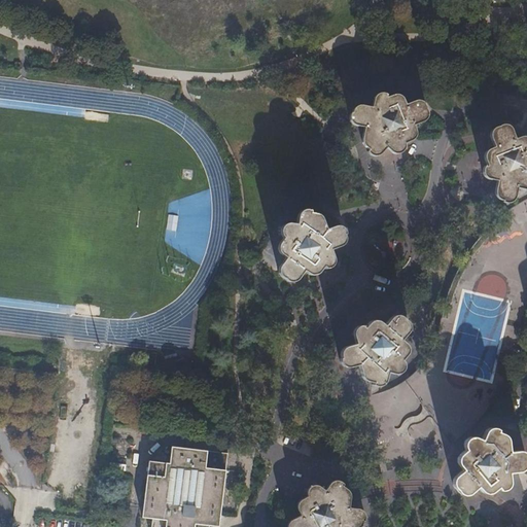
[(351,114),(349,114),(348,121),(349,121),(349,123),(351,125),(353,127),(355,128),(357,129),(360,128),(361,129),(362,129),(362,131),(363,132),(363,134),(360,142),(360,143),(361,145),(363,147),(365,149),(367,153),(369,155),(372,157),(374,159),(376,159),(377,157),(381,153),(382,152),(383,151),(384,150),(385,150),(386,150),(390,153),(393,155),(394,155),(396,155),(398,154),(400,153),(401,152),(403,149),(403,147),(403,145),(403,144),(405,144),(409,143),(411,142),(412,141),(413,140),(414,136),(415,133),(415,131),(413,128),(413,127),(415,126),(417,126),(419,125),(424,120),(425,119),(426,118),(427,116),(427,114),(427,112),(424,105),(422,103),(420,102),(418,101),(415,101),(405,104),(401,100),(400,97),(397,96),(395,95),(392,95),(391,95),(388,98),(386,99),(385,98),(384,98),(384,97),(385,96),(384,95),(383,95),(382,94),(378,95),(376,95),(375,97),(374,98),(371,107),(370,108),(369,109),(361,107),(360,107),(358,107),(356,107),(354,109),(353,110),(352,112),(351,114)]
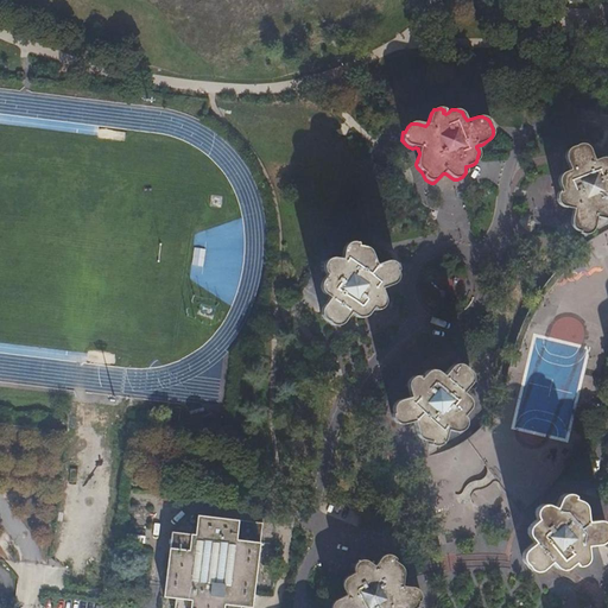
[(567,209),(568,208),(571,209),(572,209),(571,210),(570,221),(569,222),(570,226),(572,229),(577,232),(578,232),(580,234),(578,234),(583,235),(584,235),(588,234),(591,232),(593,229),(596,217),(597,217),(606,221),(607,220),(607,160),(605,158),(603,158),(600,158),(595,159),(594,159),(591,158),(589,156),(588,151),(587,149),(583,146),(581,145),(577,145),(575,146),(572,147),(571,147),(570,146),(567,149),(567,150),(565,152),(564,153),(563,157),(563,158),(564,163),(568,170),(568,171),(567,172),(562,173),(559,175),(558,178),(557,181),(557,185),(557,188),(558,190),(559,191),(559,192),(558,194),(557,194),(556,195),(555,197),(556,201),(557,204),(559,206),(561,207),(562,208),(565,209),(567,209)]
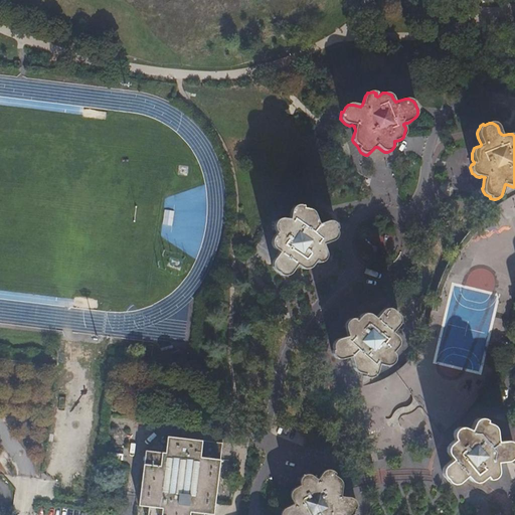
[(405,364),(397,372),(396,372),(388,377),(379,381),(368,384),(360,386),(373,462),(376,462),(382,460),(388,459),(398,456),(412,451),(425,444),(435,439),(442,434),(449,428),(458,419),(467,411),(473,404),(479,397),(486,386),(490,379),(495,368),(498,360),(502,349),(504,342),(505,336),(507,323),(507,319),(509,313),(511,307),(514,299),(514,298),(514,195),(514,196),(507,200),(500,204),(493,210),(481,220),(470,231),(465,237),(459,245),(451,256),(447,265),(443,274),(440,280),(437,288),(434,301),(432,311),(431,319),(430,325),(426,333),(424,339),(420,346),(417,350),(413,355),(405,364)]
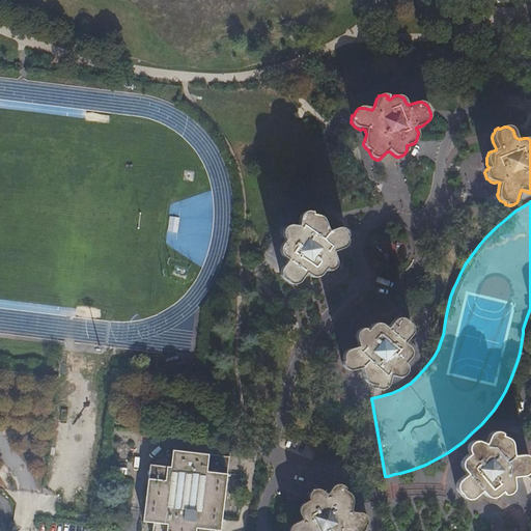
[(288,283),(292,285),(294,285),(296,285),(298,284),(299,283),(305,275),(306,275),(311,278),(314,279),(315,279),(318,278),(322,276),(323,274),(324,271),(325,271),(326,271),(327,273),(332,271),(333,270),(334,268),(335,267),(336,264),(336,262),(335,259),(332,255),(332,254),(332,253),(333,253),(339,251),(341,250),(342,249),(345,247),(346,244),(346,241),(346,240),(345,239),(347,236),(345,233),(343,230),(340,229),(337,229),(335,229),(330,232),(329,232),(328,232),(327,231),(324,222),(322,219),(319,218),(318,217),(315,216),(312,216),(312,215),(311,213),(310,213),(308,212),(306,212),(304,213),(302,214),(301,217),(299,220),(298,223),(299,225),(297,227),(295,227),(290,227),(287,227),(285,228),(284,230),(283,231),(282,233),(282,235),(282,236),(284,241),(284,242),(280,247),(280,250),(279,252),(280,255),(281,257),(286,261),(286,262),(280,271),(280,273),(280,275),(281,277),(283,279),(286,281),(288,283)]
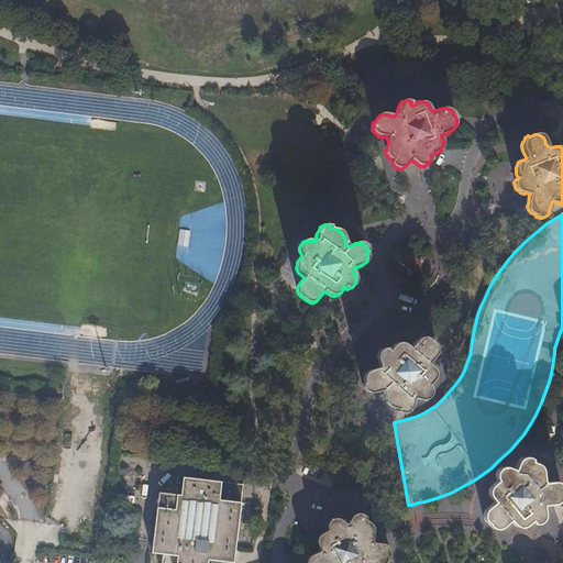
[(410,409),(414,398),(420,399),(422,399),(426,399),(428,398),(429,396),(430,394),(431,392),(431,388),(430,386),(429,385),(431,383),(435,377),(437,374),(437,372),(435,370),(434,368),(433,366),(430,364),(429,362),(430,362),(430,361),(435,355),(437,354),(438,351),(437,348),(435,344),(432,341),(431,341),(430,340),(428,338),(424,337),(422,337),(420,337),(419,338),(411,345),(409,346),(408,346),(405,342),(401,341),(400,341),(398,342),(396,343),(389,350),(388,349),(388,348),(384,348),(382,348),(381,349),(378,351),(378,353),(377,356),(379,365),(378,367),(367,371),(366,372),(365,373),(363,376),(363,377),(364,379),(365,382),(363,384),(364,387),(366,390),(370,392),(374,392),(382,389),(383,390),(384,392),(386,400),(387,403),(390,406),(393,407),(398,408),(398,410),(399,411),(403,412),(405,412),(408,411),(410,409)]
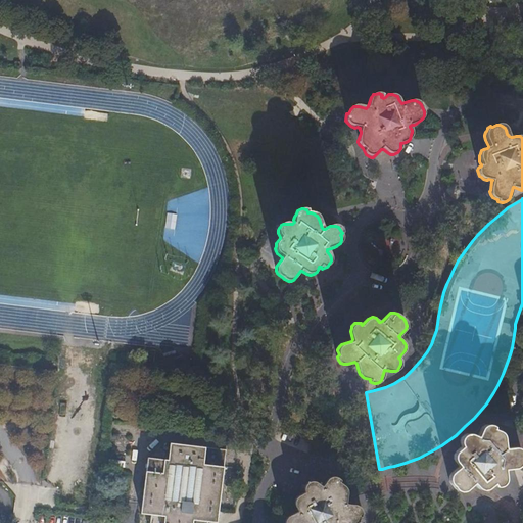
[(453,484),(453,485),(454,486),(456,488),(457,489),(458,490),(461,490),(463,490),(466,489),(473,483),(478,487),(479,488),(483,489),(485,489),(488,487),(491,484),(493,485),(495,486),(498,486),(501,485),(503,484),(504,482),(505,480),(506,477),(506,473),(505,470),(506,469),(507,469),(508,469),(510,469),(515,468),(517,467),(519,465),(520,464),(521,461),(522,459),(521,458),(522,458),(522,456),(522,455),(521,452),(520,449),(519,448),(518,448),(515,446),(511,447),(505,447),(505,438),(504,436),(503,435),(503,434),(501,432),(494,428),(495,426),(494,425),(492,424),(489,424),(487,424),(485,425),(483,426),(482,427),(480,429),(479,431),(479,433),(478,435),(476,435),(473,434),(470,433),(465,433),(464,434),(462,436),(461,438),(461,439),(462,445),(458,449),(455,455),(455,458),(455,460),(456,463),(458,465),(458,467),(457,468),(456,469),(454,470),(452,471),(450,473),(449,475),(449,477),(449,480),(450,482),(453,484)]
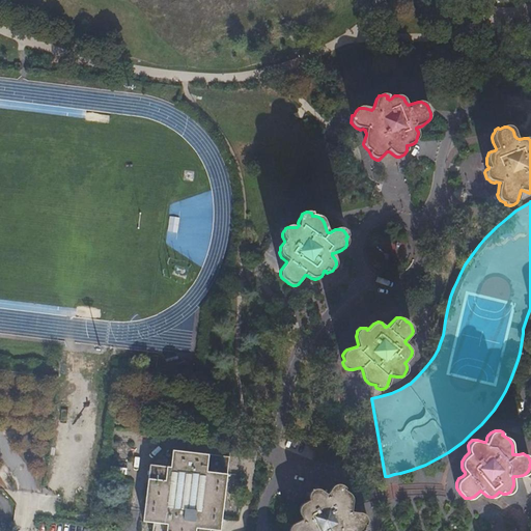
[(221,530),(229,456),(173,449),(171,467),(149,465),(143,521),(154,522),(151,530),(210,530),(211,528),(221,530)]
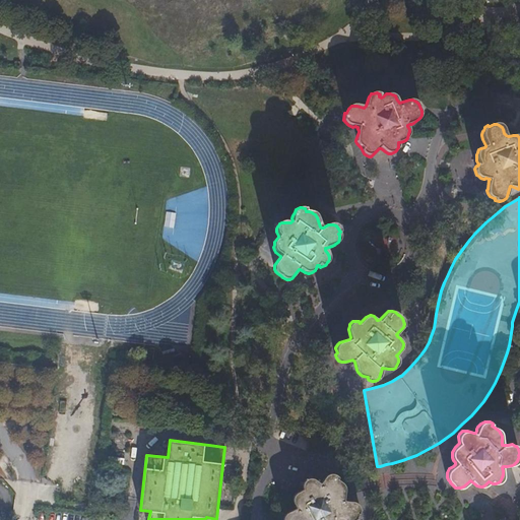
[(303,490),(299,493),(297,493),(295,495),(294,498),(294,499),(294,502),(296,507),(296,508),(295,509),(293,510),(287,513),(286,514),(285,515),(284,517),(284,519),(283,519),(354,519),(356,519),(359,517),(359,514),(360,512),(361,509),(360,506),(360,505),(359,504),(358,502),(356,502),(353,501),(344,500),(345,492),(345,490),(345,486),(344,483),(343,482),(338,478),(339,477),(337,474),(335,473),(333,473),(331,472),(329,473),(327,474),(326,475),(322,481),(322,482),(321,482),(319,482),(317,480),(316,479),(314,478),(311,477),(308,478),(305,480),(304,482),(303,485),(303,490)]
